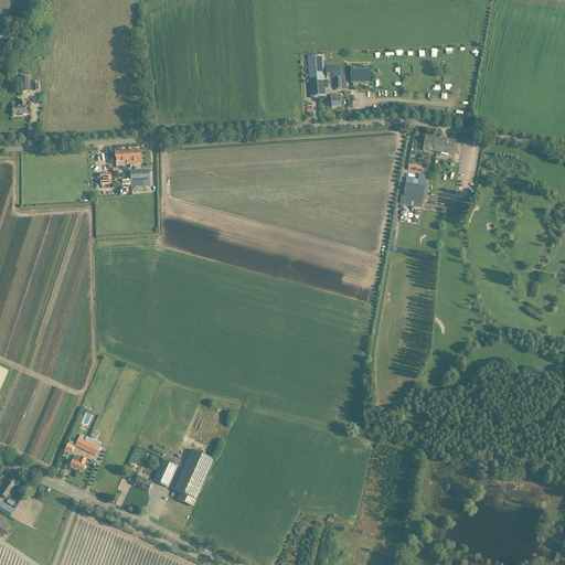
[(323,55),(308,56),(310,98),(311,98),(310,91),(326,89),(323,55)]
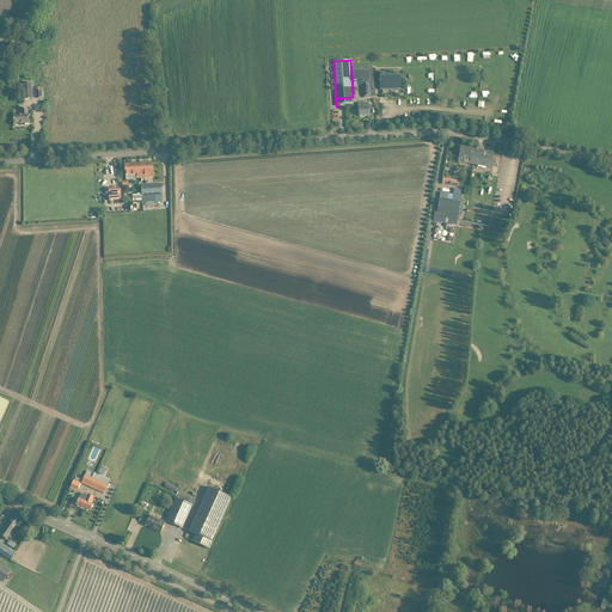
[(353,71),(353,74),(354,85),(363,85),(363,96),(371,96),(373,96),(372,89),(372,83),(368,83),(368,72),(368,71),(359,71),(353,71)]
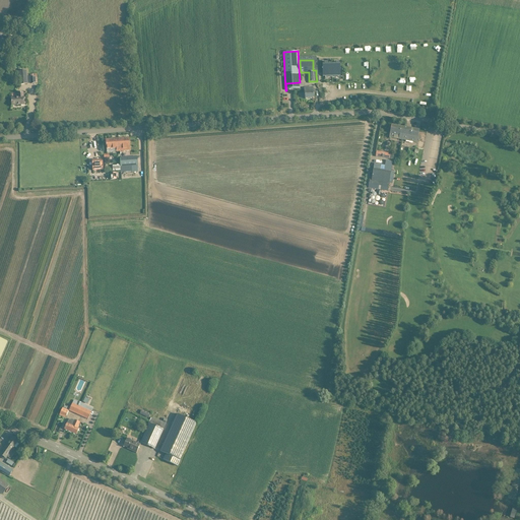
[(340,76),(340,63),(322,63),(322,69),(324,69),(324,76),(340,76)]
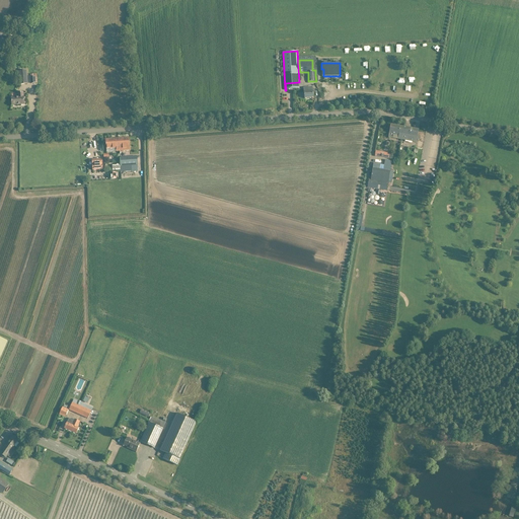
[(26,71),(19,71),(19,73),(20,84),(27,84),(26,71)]
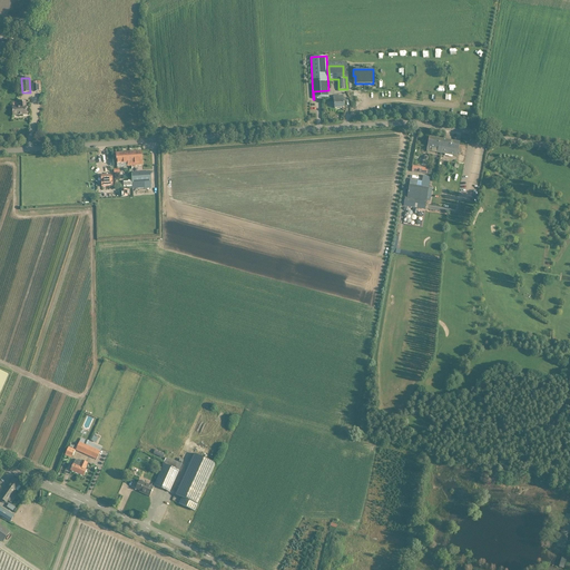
[(344,107),(344,102),(343,99),(343,96),(334,97),(334,100),(335,108),(344,107)]
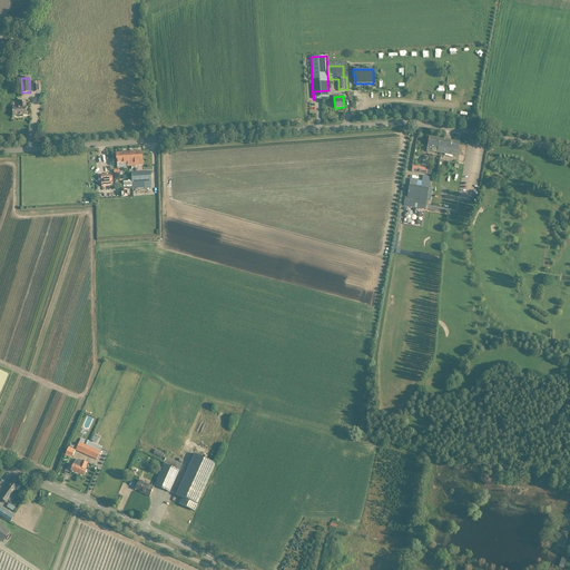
[(12,108),(13,112),(13,116),(27,115),(26,107),(26,101),(20,102),(20,108),(12,108)]
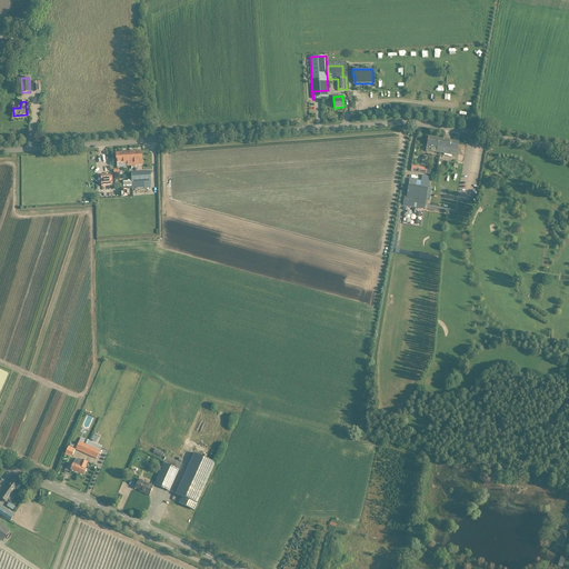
[(427,142),(426,150),(457,156),(457,152),(459,142),(443,139),(442,139),(428,137),(427,142)]
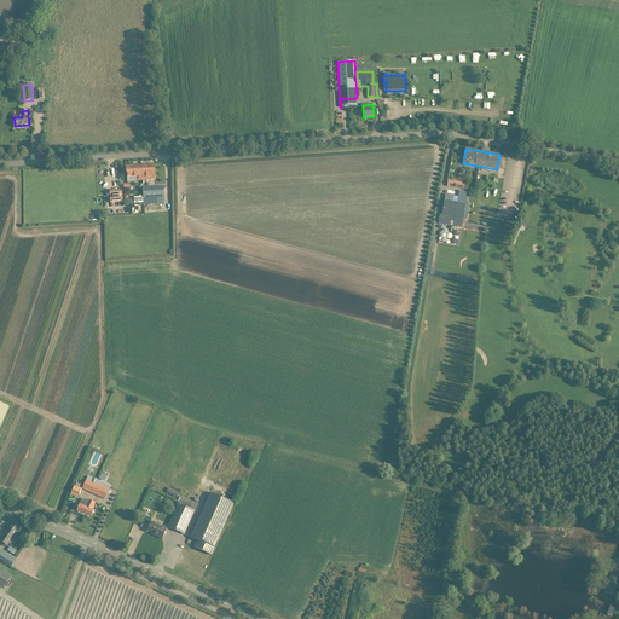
[(155,179),(155,171),(154,165),(126,167),(127,181),(155,179)]
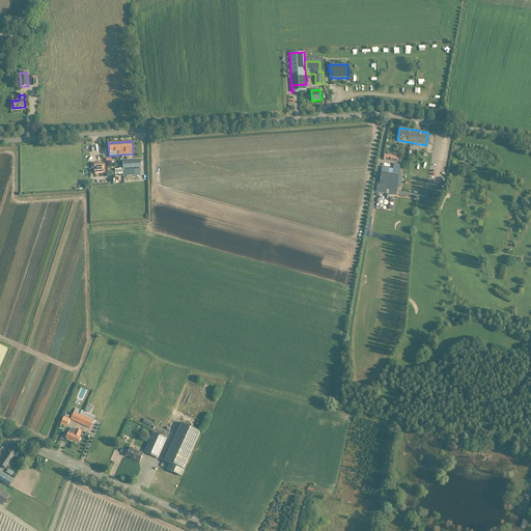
[(384,154),(383,160),(397,162),(398,157),(384,154)]
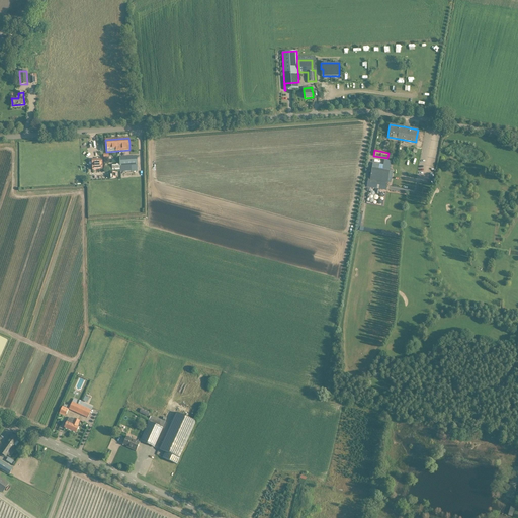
[(137,156),(119,157),(120,164),(120,168),(120,171),(132,170),(132,166),(138,166),(137,156)]
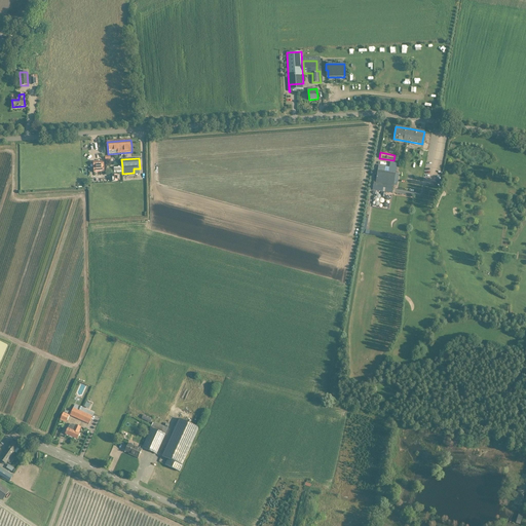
[(104,173),(104,162),(94,162),(94,173),(104,173)]
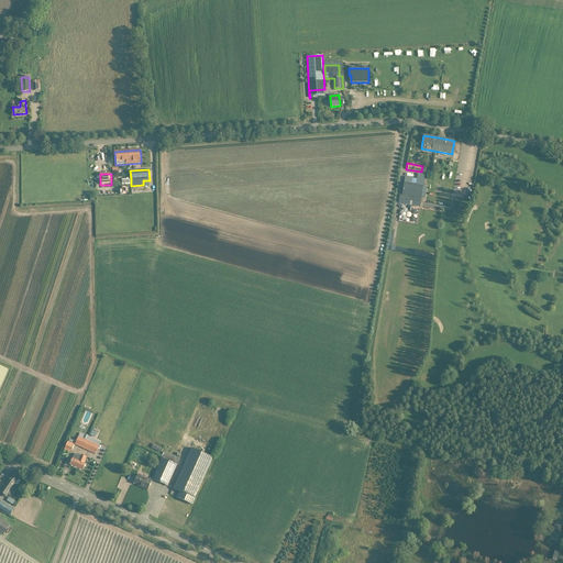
[(401,196),(400,196),(421,200),(421,198),(424,198),(426,186),(423,186),(423,183),(417,181),(416,185),(412,184),(414,181),(405,179),(405,183),(404,183),(401,196)]
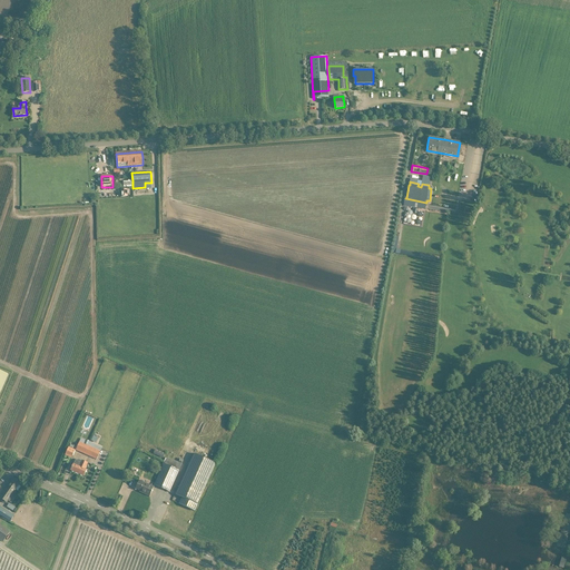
[(81,439),(79,442),(76,450),(97,460),(100,452),(96,450),(98,446),(89,442),(86,440),(86,441),(81,439)]
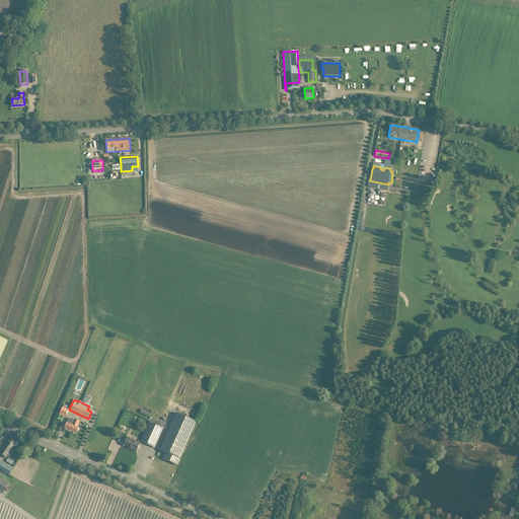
[(64,404),(63,408),(60,415),(65,418),(69,411),(66,409),(67,405),(64,404)]
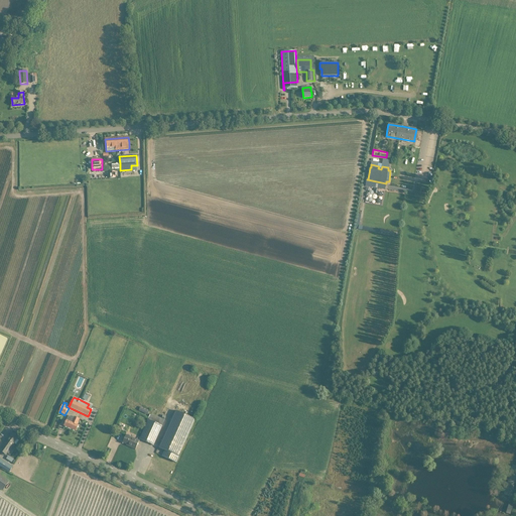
[(141,407),(139,411),(147,415),(149,411),(141,407)]
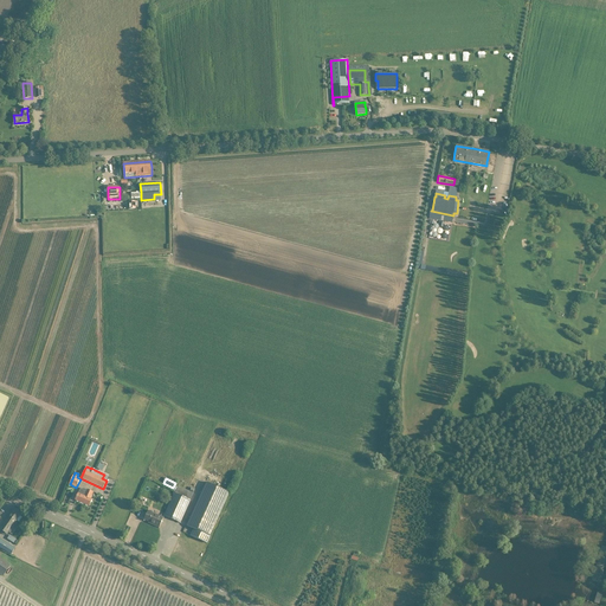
[(206,483),(187,526),(194,529),(191,536),(207,543),(211,536),(210,536),(229,495),(230,492),(206,483)]
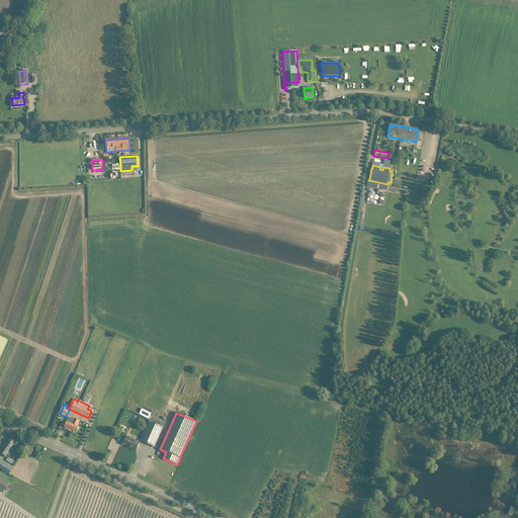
[(143,436),(141,441),(154,447),(156,442),(163,428),(166,422),(163,421),(152,416),(152,417),(151,417),(148,422),(149,422),(145,431),(143,435),(143,436)]
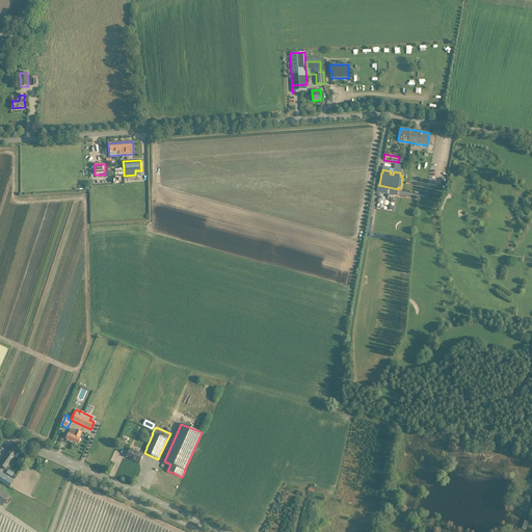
[(69,433),(69,434),(67,439),(78,445),(81,439),(79,437),(81,432),(77,430),(74,435),(69,433)]
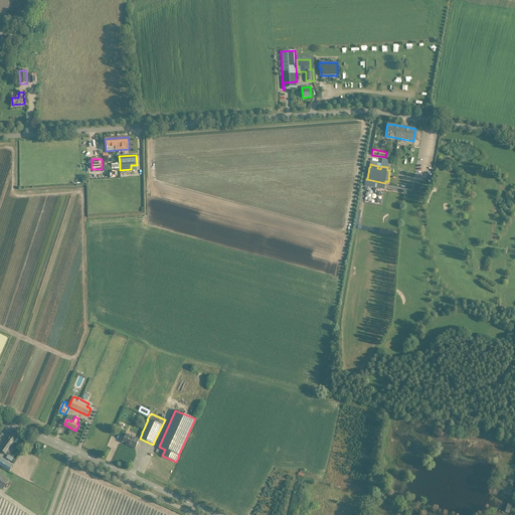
[(0,450),(6,455),(16,440),(19,436),(13,432),(0,449),(0,450)]
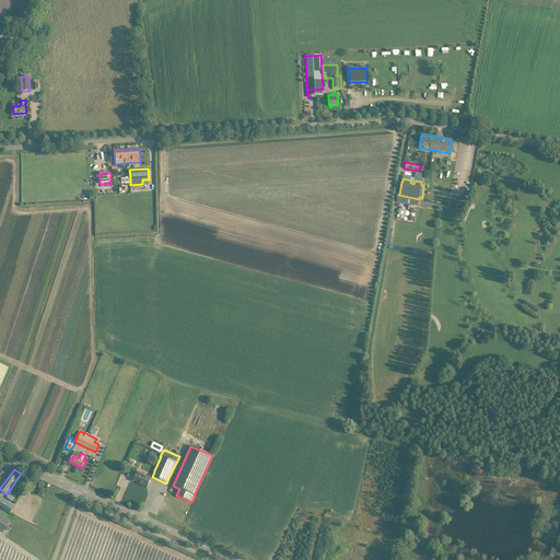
[(137,473),(136,477),(133,480),(141,483),(140,485),(147,488),(151,479),(141,474),(141,473),(138,471),(138,473),(137,473)]
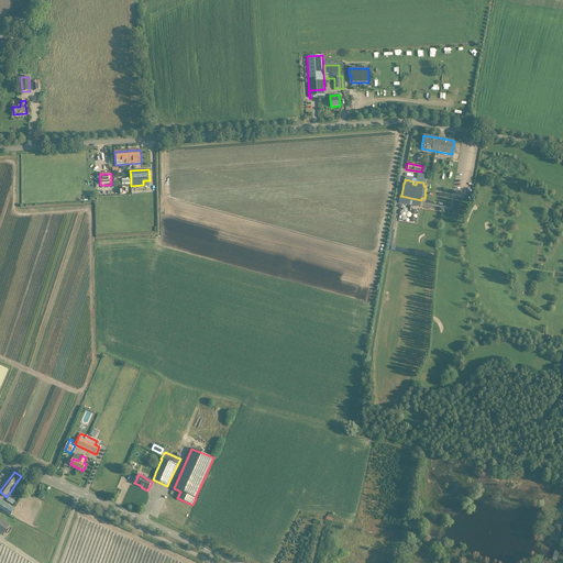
[(0,500),(0,508),(10,516),(13,510),(0,500)]
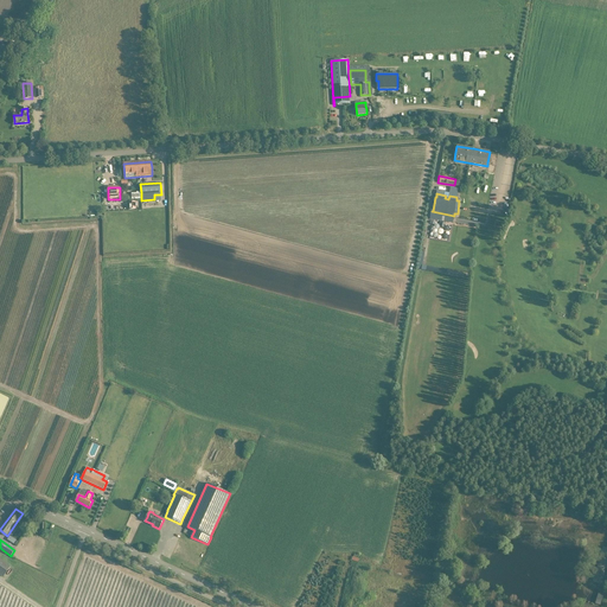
[(606,548),(604,547),(592,582),(601,585),(606,564),(606,548)]
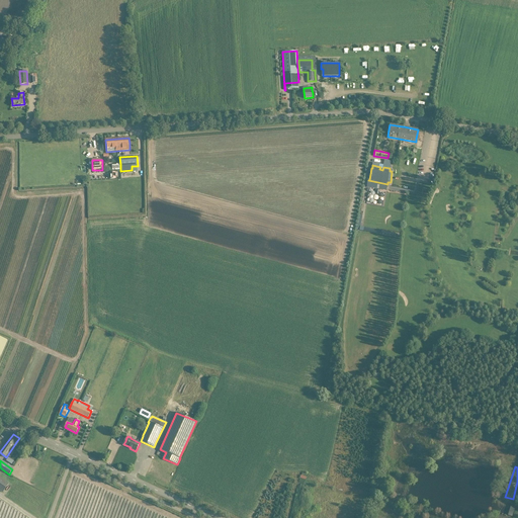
[(0,490),(3,493),(9,484),(0,477),(0,490)]
